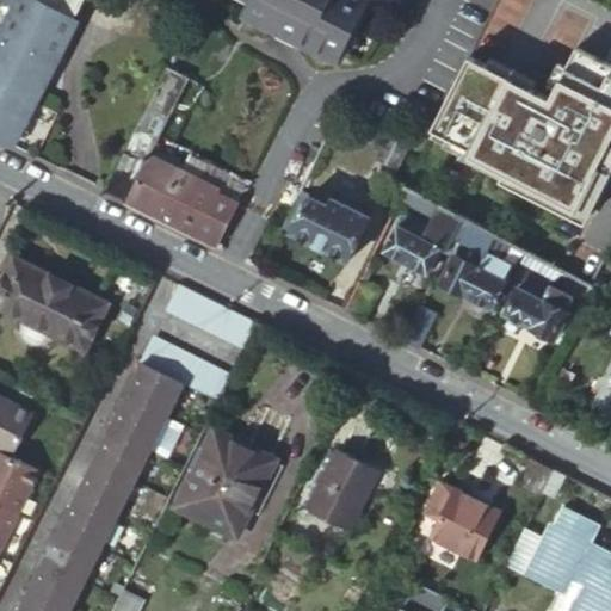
[(84,0),(19,0),(19,2),(0,37),(0,140),(8,144),(74,20),(84,0)]
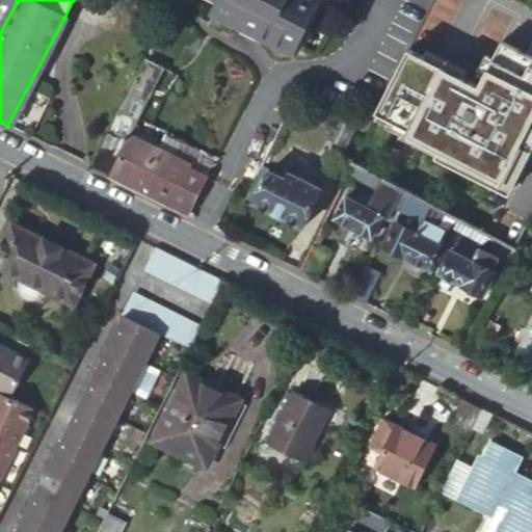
[(206,0),(203,7),(253,34),(285,51),(311,0),(206,0)]
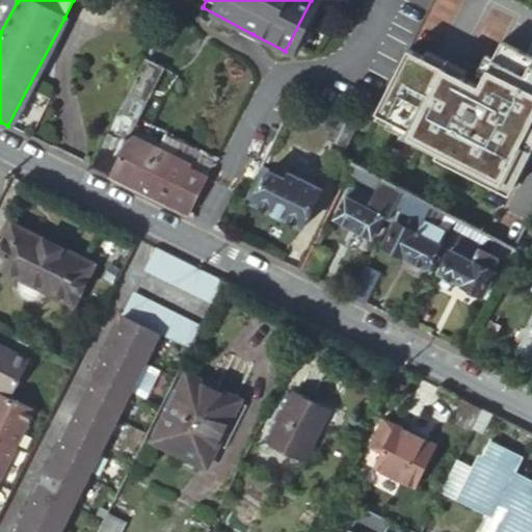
[(374,122),(512,192),(531,154),(531,70),(531,67),(531,60),(502,46),(479,90),(409,54),(374,122)]
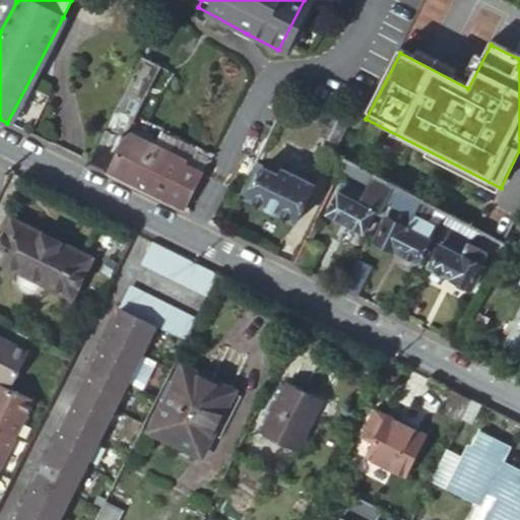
[(122,141),(128,130),(161,67),(142,57),(103,130),(122,141)]
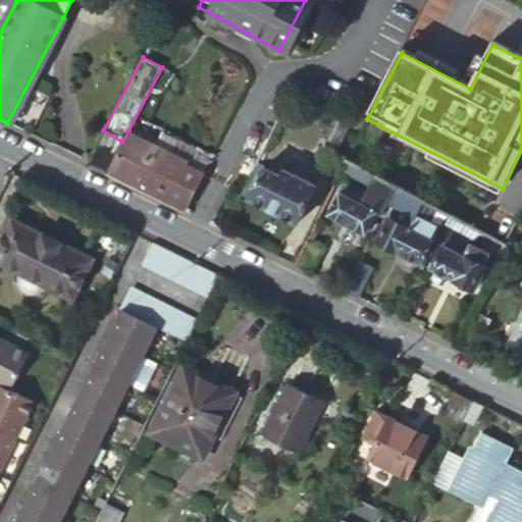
[(338,145),(352,120),(336,112),(323,137),(338,145)]
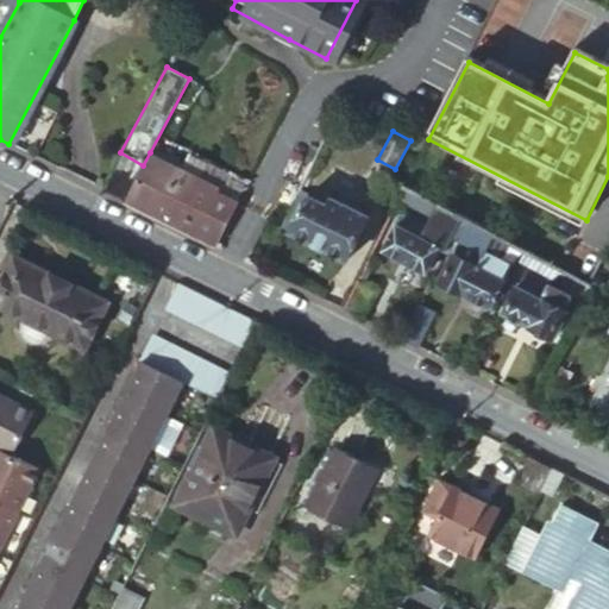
[(100,190),(124,202),(143,165),(120,152),(100,190)]
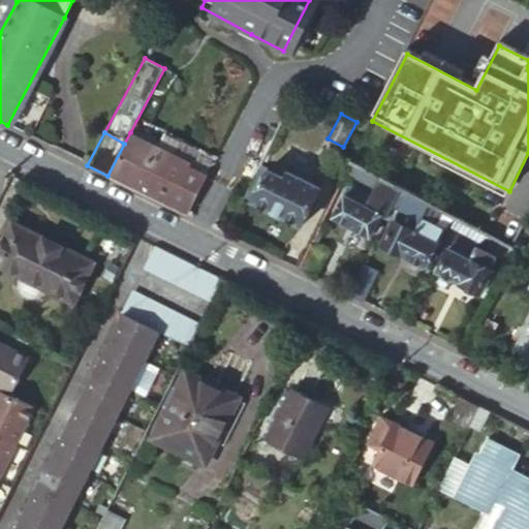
[(107,176),(186,214),(205,177),(184,166),(187,162),(130,132),(124,144),(107,176)]
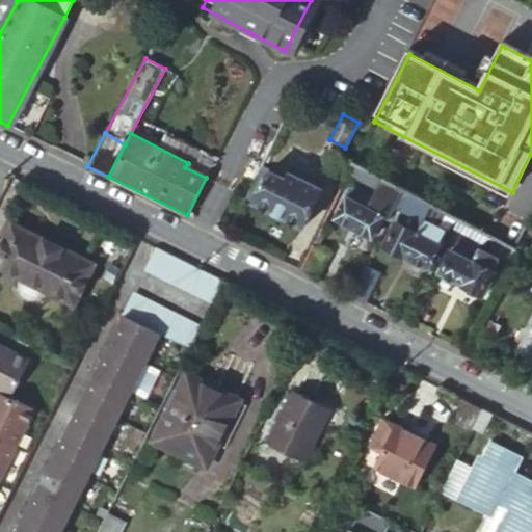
[(269,166),(263,162),(244,196),(251,200),(269,166)]
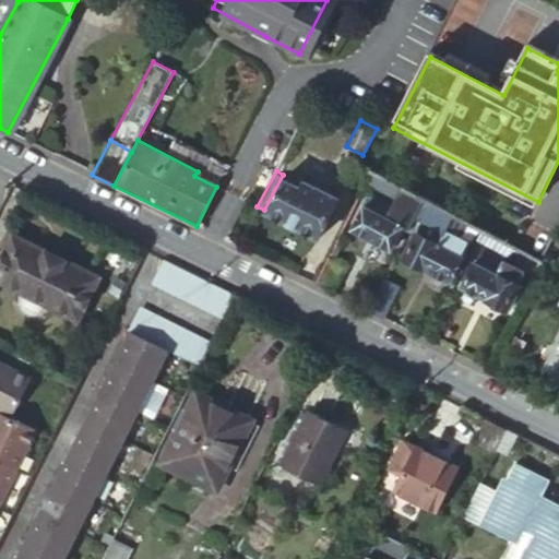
[(301,185),(283,175),(264,210),(317,237),(339,197),(305,178),(301,185)]
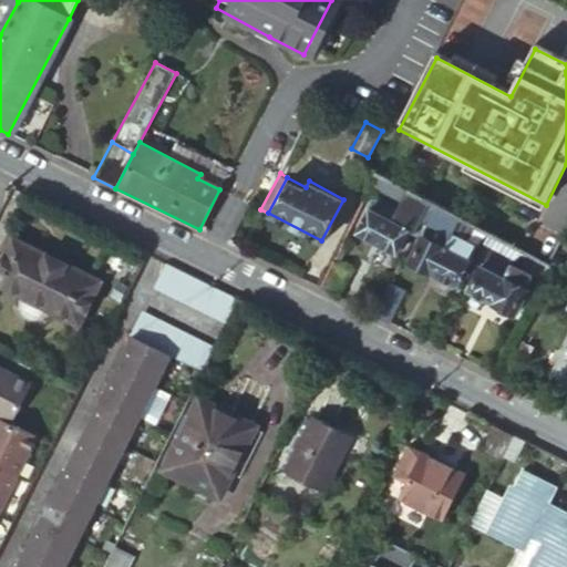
[(390,219),(368,208),(357,230),(397,251),(408,229),(415,233),(429,206),(404,194),(390,219)]
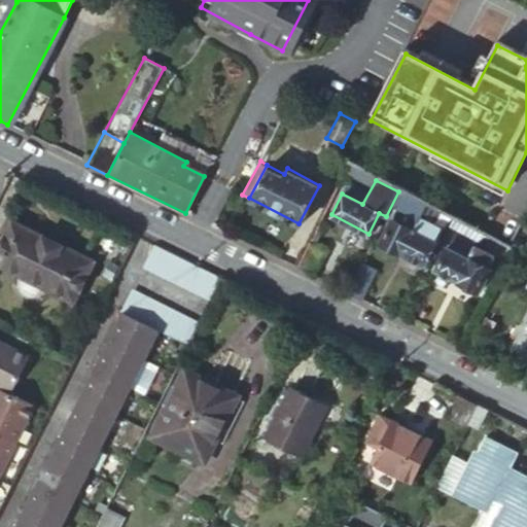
[(429,226),(436,212),(398,191),(386,216),(384,219),(390,223),(379,245),(396,254),(419,266),(437,231),(429,226)]
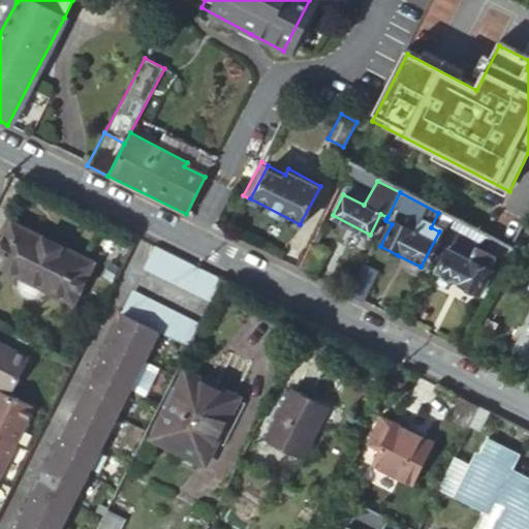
[(528,214),(525,222),(518,236),(528,242),(528,214)]
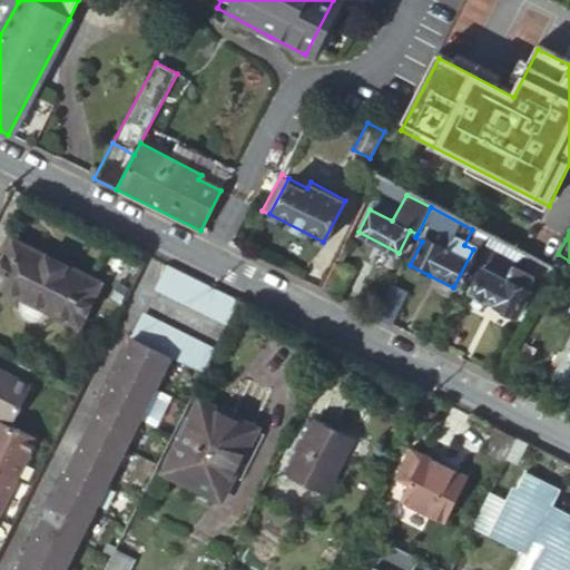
[(97,281),(7,236),(0,249),(0,290),(12,296),(13,303),(15,307),(16,310),(18,311),(22,313),(27,315),(30,315),(32,315),(35,314),(37,312),(39,310),(75,327),(97,281)]
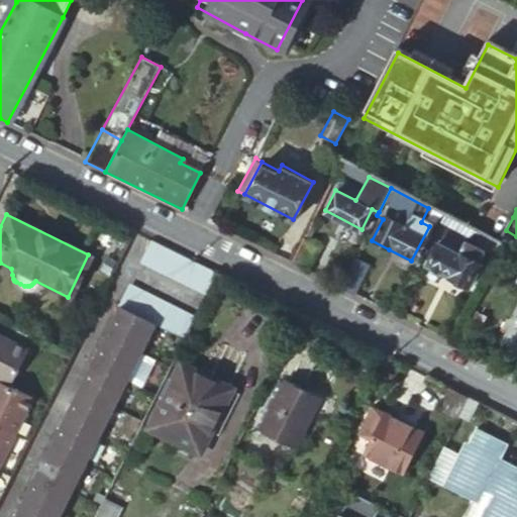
[(312,232),(306,228),(289,263),(306,272),(319,245),(308,239),(312,232)]
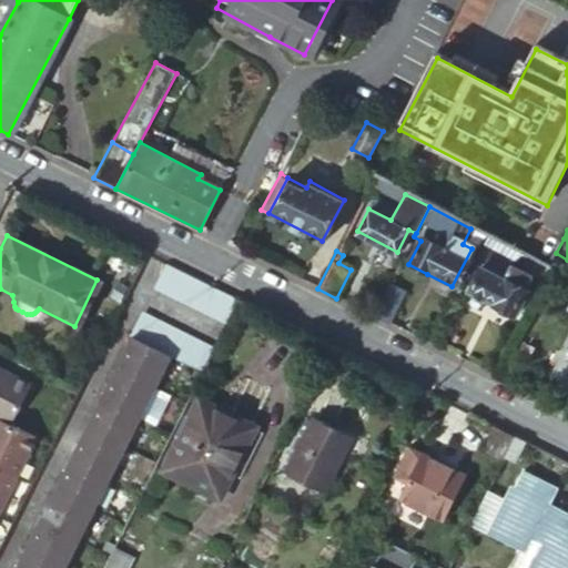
[(530,275),(486,252),(466,290),(490,302),(489,304),(513,315),(527,290),(524,287),(530,275)]
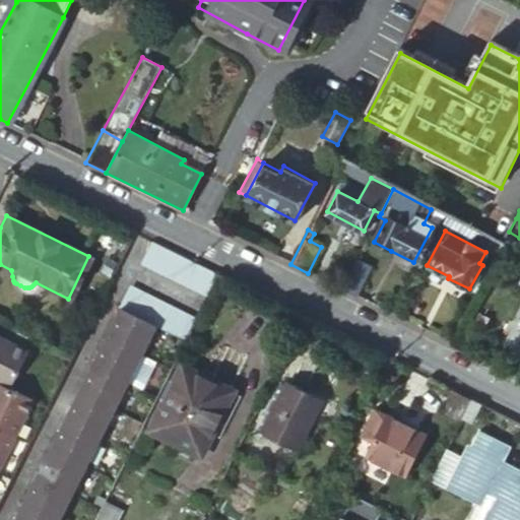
[(506,238),(501,247),(507,250),(511,241),(506,238)]
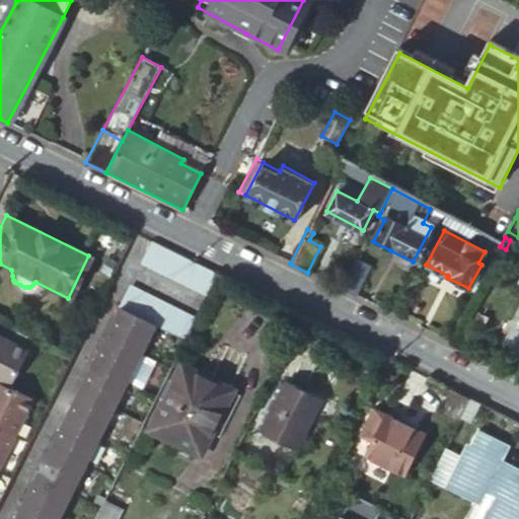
[(183,255),(155,241),(142,267),(207,299),(220,274),(183,255)]
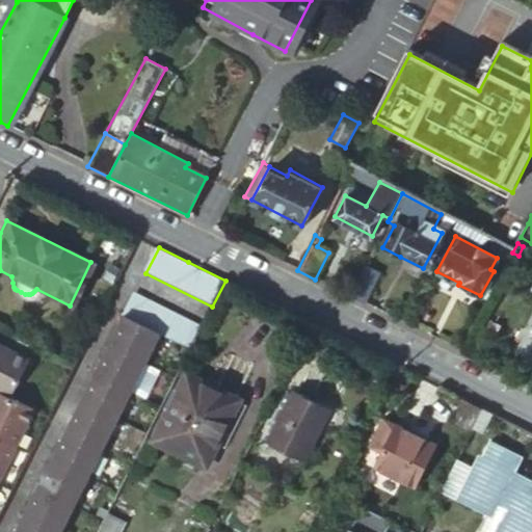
[(524,275),(531,263),(522,258),(515,271),(524,275)]
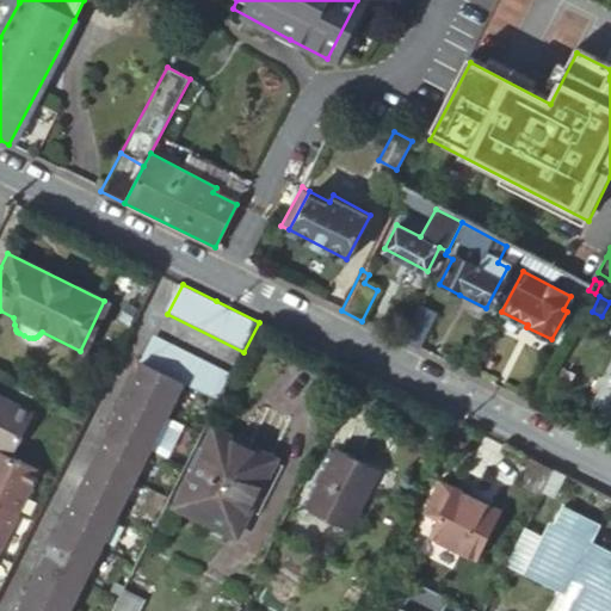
[(217,403),(230,377),(154,340),(142,365),(184,387),(217,403)]
